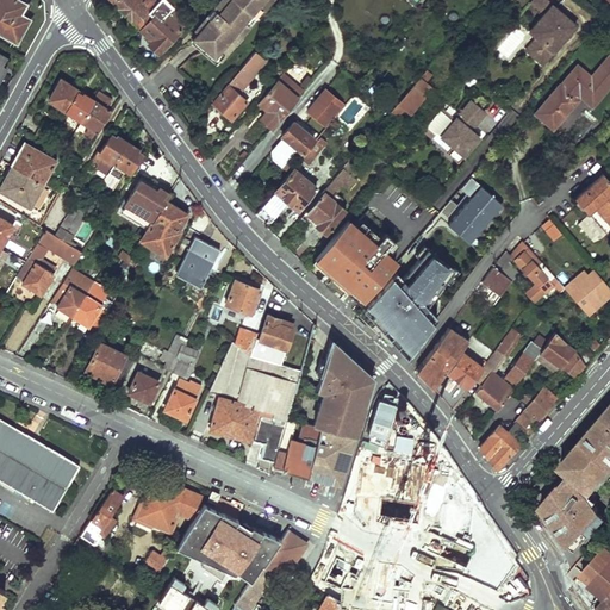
[(24,4),(16,0),(0,0),(0,32),(16,41),(29,19),(19,14),(24,4)]
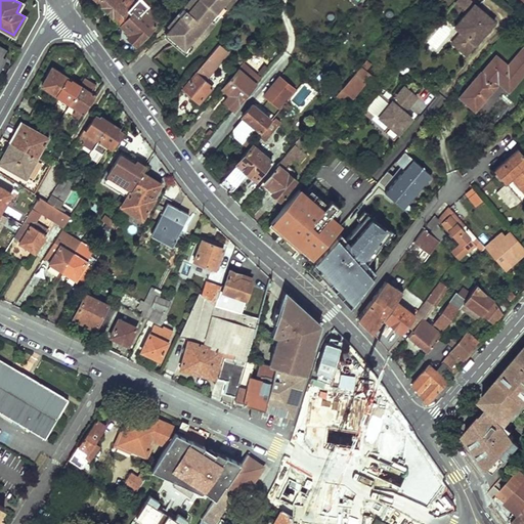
[(98,0),(96,3),(120,25),(131,12),(136,16),(146,7),(146,6),(140,0),(135,0),(134,2),(131,0),(98,0)]
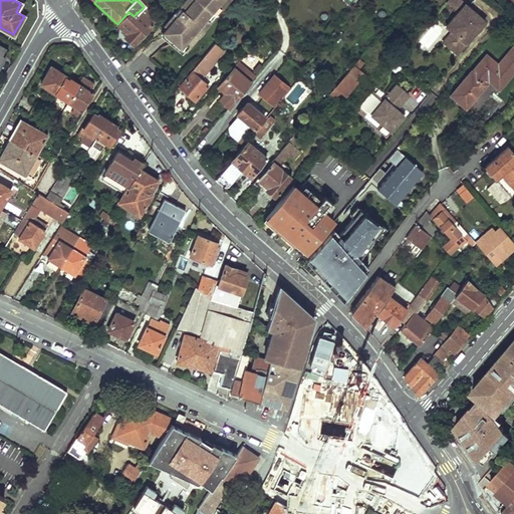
[(186,0),(185,1),(184,1),(174,13),(173,15),(172,16),(172,17),(173,18),(160,35),(182,53),(226,0),(186,0)]
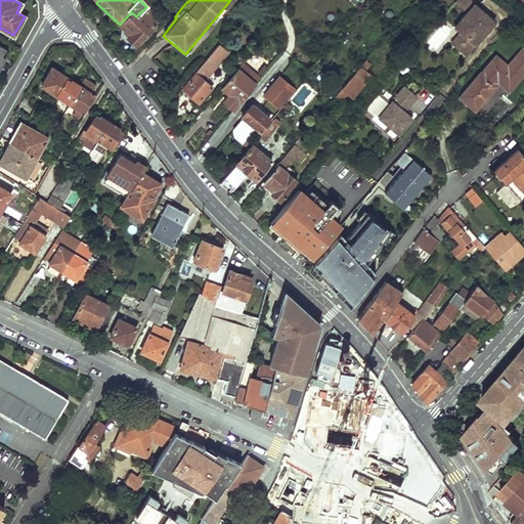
[(493,23),(466,0),(456,0),(454,4),(466,13),(453,29),(460,34),(451,45),(466,57),(493,23)]
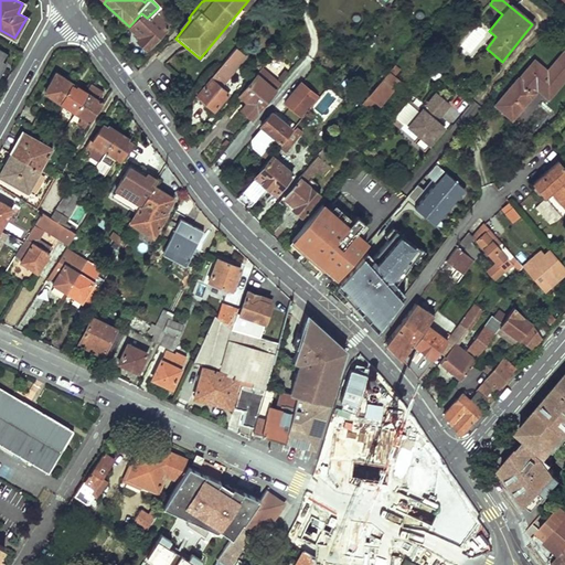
[(141,13),(129,27),(128,28),(139,38),(137,40),(145,49),(166,25),(164,24),(169,19),(158,8),(147,18),(141,13)]
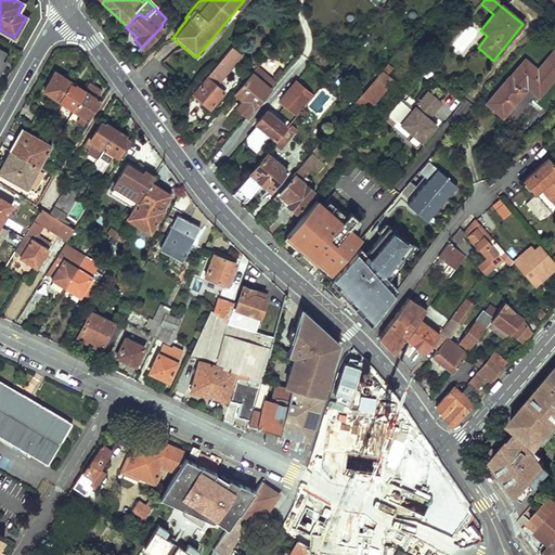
[(235,63),(224,54),(191,95),(208,110),(223,91),(217,86),(235,63)]
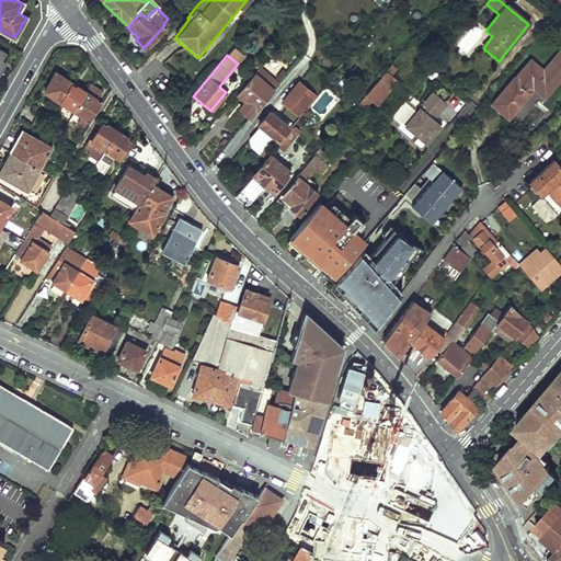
[(560,56),(546,75),(531,61),(516,80),(515,79),(494,104),(510,116),(534,89),(546,99),(560,80),(560,56)]
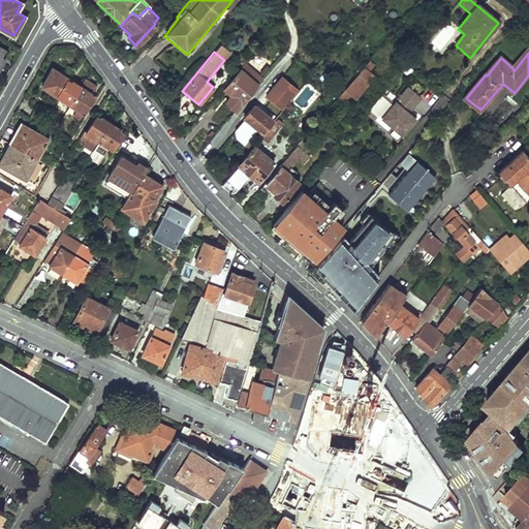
[(369,61),(364,67),(369,71),(375,65),(369,61)]
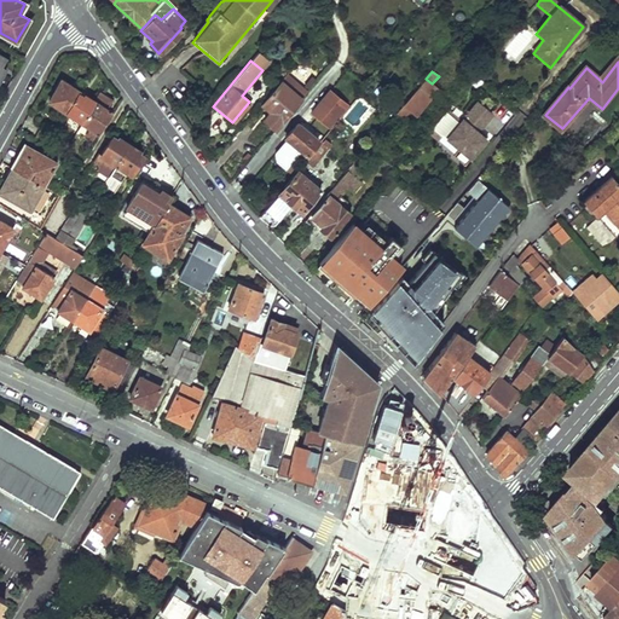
[(276,131),(310,91),(288,73),(260,104),(268,111),(261,119),(276,131)]
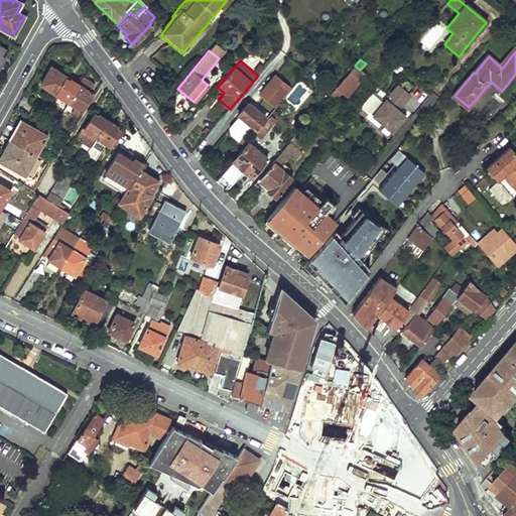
[(360,70),(355,66),(335,89),(341,94),(347,99),(367,76),(360,70)]
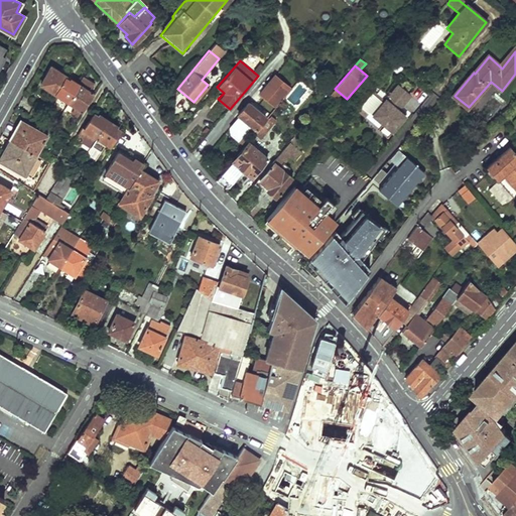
[(66,79),(67,77),(51,68),(40,86),(56,95),(66,79)]
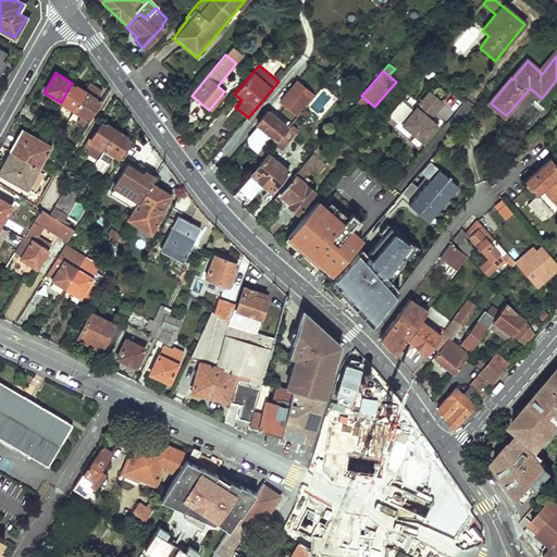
[(312,94),(297,81),(280,100),(295,113),(312,94)]
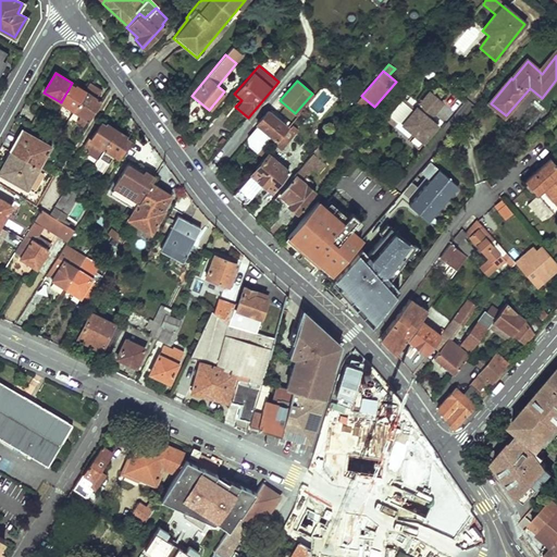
[(75,88),(71,85),(61,102),(69,107),(64,115),(70,119),(74,111),(87,119),(98,102),(94,100),(100,90),(89,84),(85,91),(76,86),(75,88)]
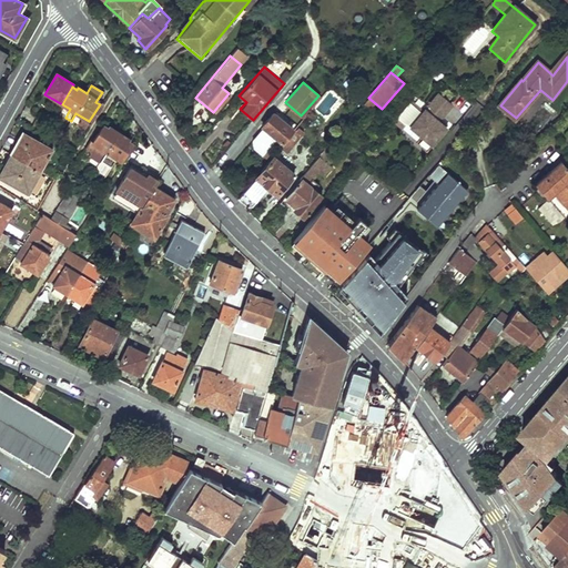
[(450,104),(438,94),(423,112),(409,101),(392,122),(401,130),(405,124),(419,137),(415,143),(425,152),(445,129),(436,122),(450,104)]
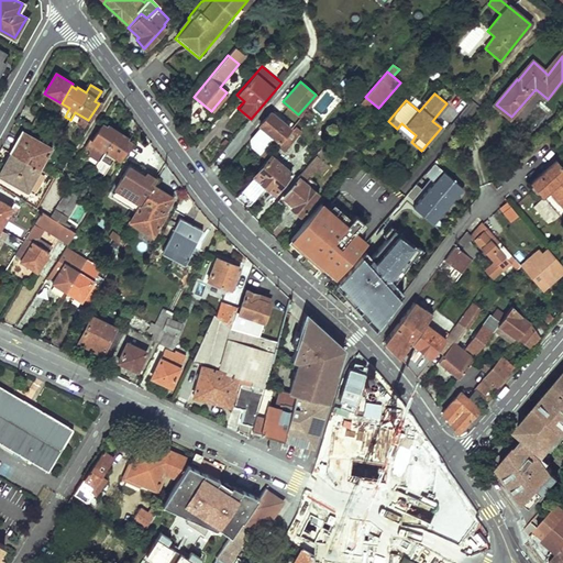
[(313,105),(318,113),(330,107),(332,112),(340,108),(333,96),(328,98),(327,97),(313,105)]
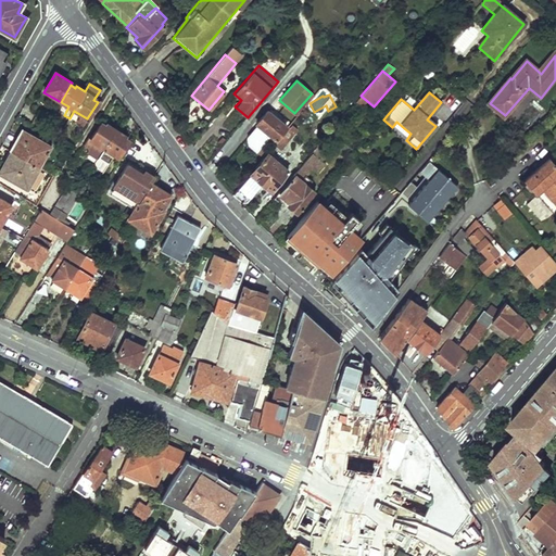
[(367,101),(361,96),(354,102),(362,109),(367,101)]
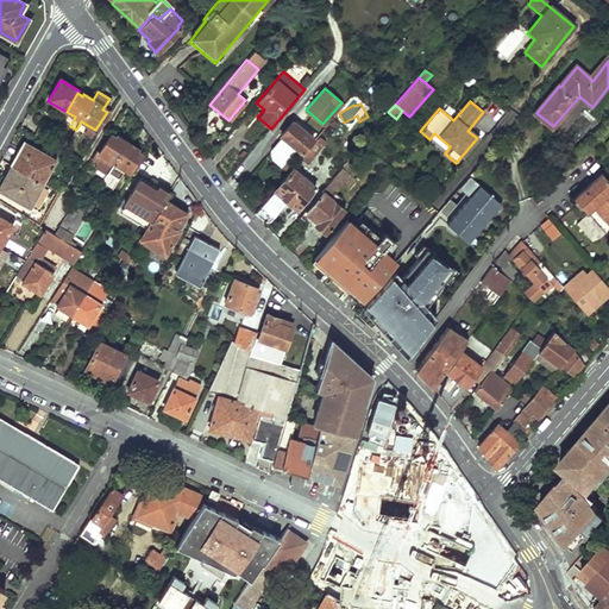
[(565,127),(581,112),(573,105),(559,121),(565,127)]
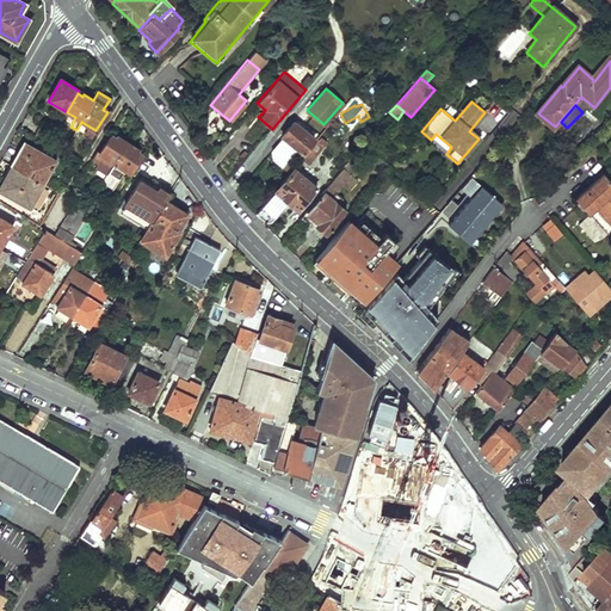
[(295,118),(279,137),(281,139),(294,149),(301,155),(316,136),(295,118)]
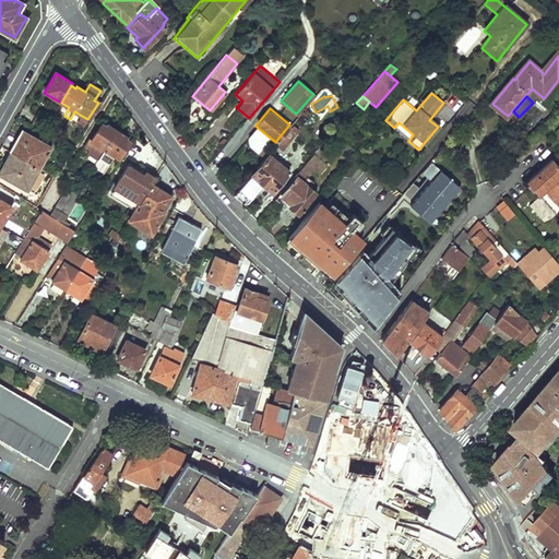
[(49,123),(36,116),(31,126),(44,133),(49,123)]
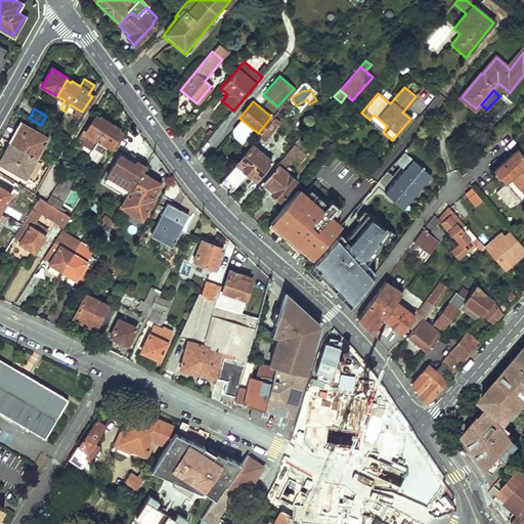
[(98,119),(94,116),(84,132),(92,137),(90,139),(102,146),(103,144),(111,148),(121,133),(117,131),(118,129),(99,117),(98,119)]
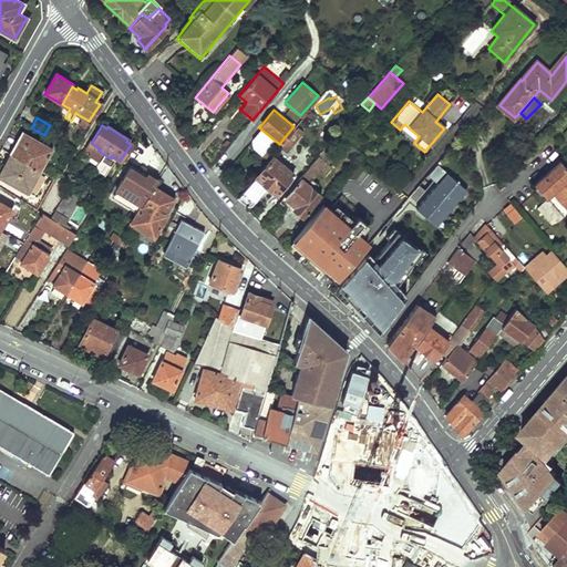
[(272,138),(260,129),(251,140),(251,146),(260,154),(272,138)]
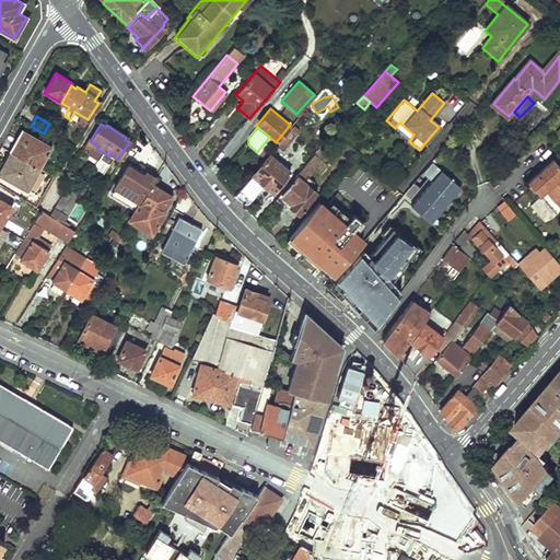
[(296,131),(292,127),(275,147),(279,151),(296,131)]
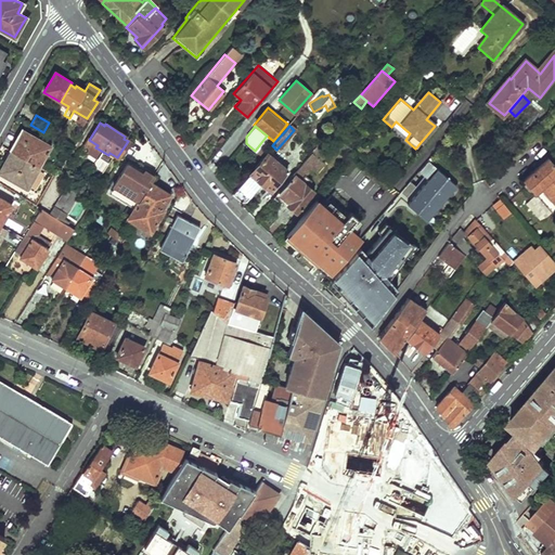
[(23,130),(11,151),(39,167),(51,146),(23,130)]
